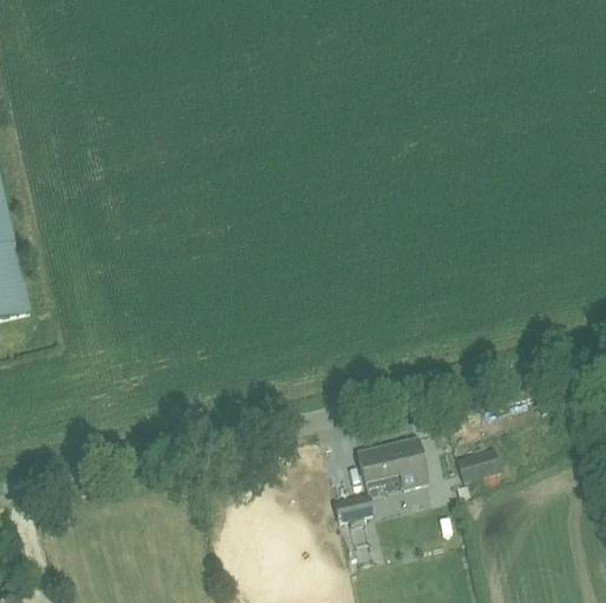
[(0,318),(31,311),(0,177),(0,318)]
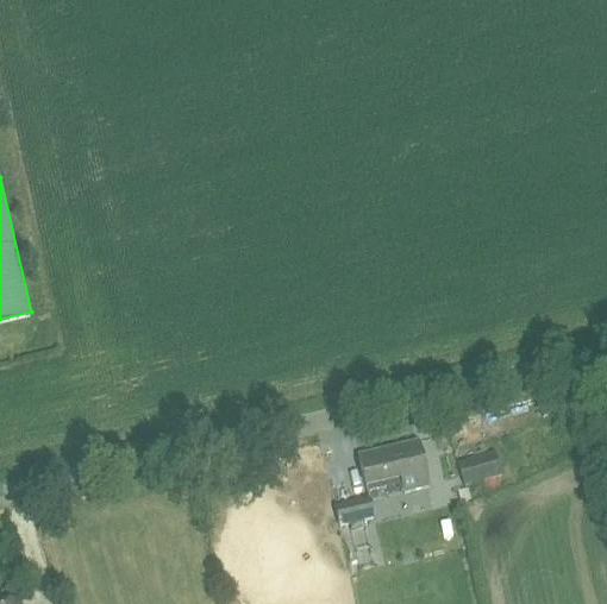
[(419,440),(361,453),(368,484),(404,474),(407,488),(429,483),(419,440)]
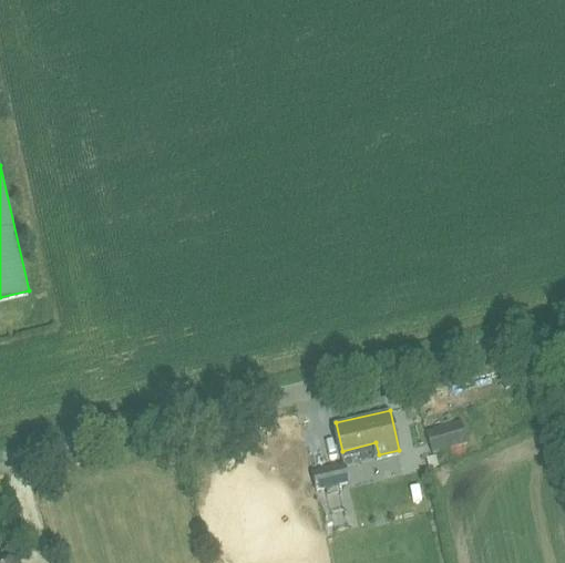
[(461,418),(427,429),(433,450),(469,440),(461,418)]
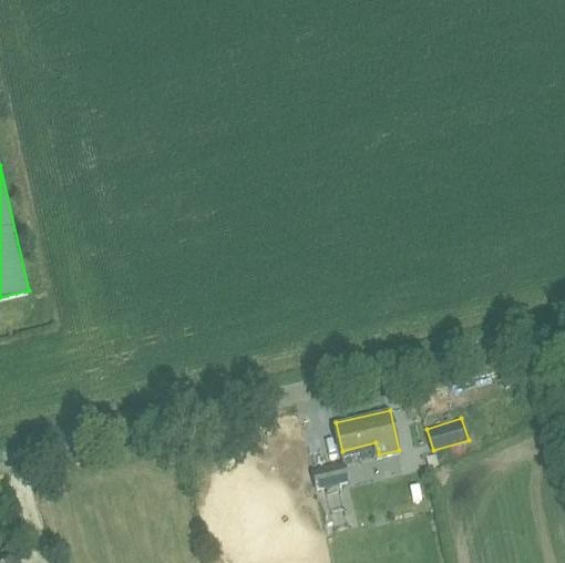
[(317,488),(350,481),(346,460),(312,467),(317,488)]
